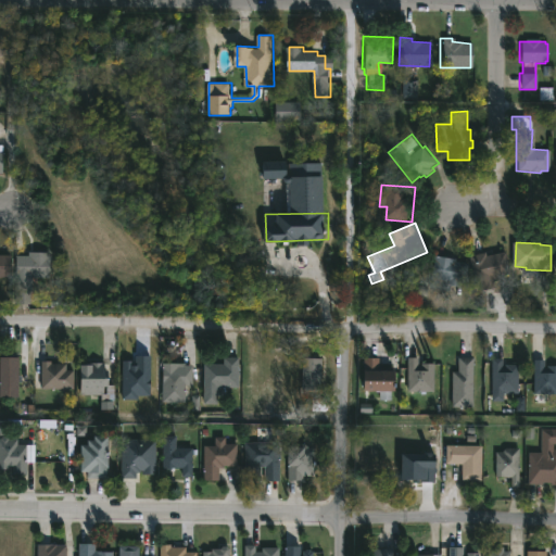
[(54,253),(52,278),(32,277),(30,304),(15,304),(19,255),(32,256),(32,252),(54,253)]
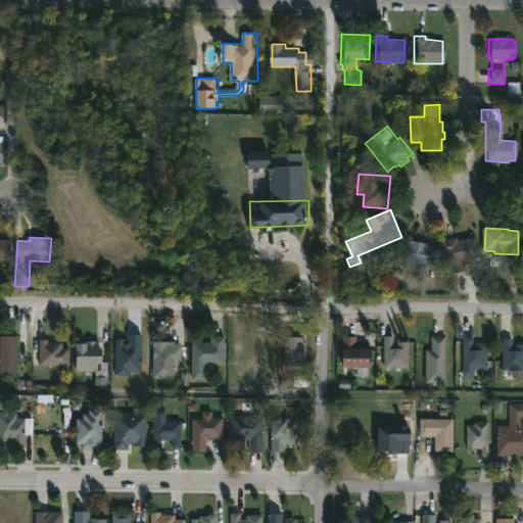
[(479,237),(483,256),(464,260),(465,268),(454,271),(453,265),(449,266),(444,241),(460,237),(461,241),(479,237)]
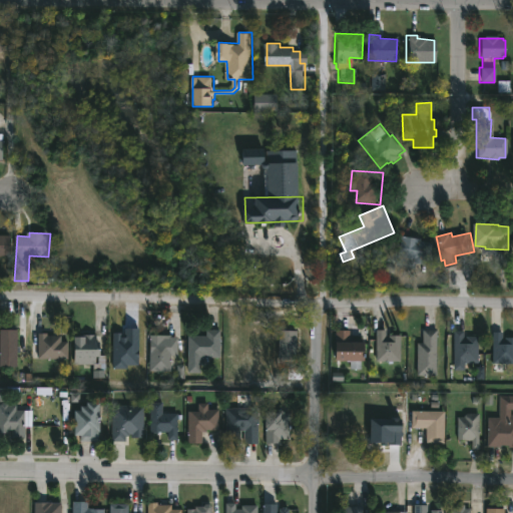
[(436,243),(432,263),(426,262),(426,265),(417,263),(415,269),(398,265),(404,234),(436,243)]
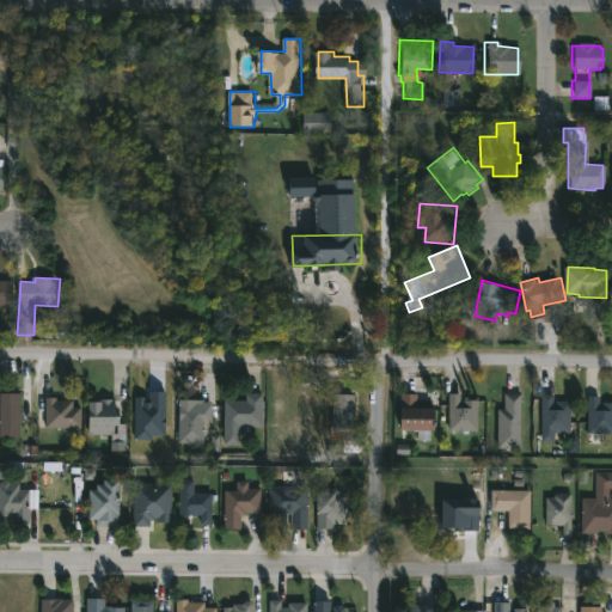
[(0,281),(14,281),(14,306),(0,306),(0,281)]
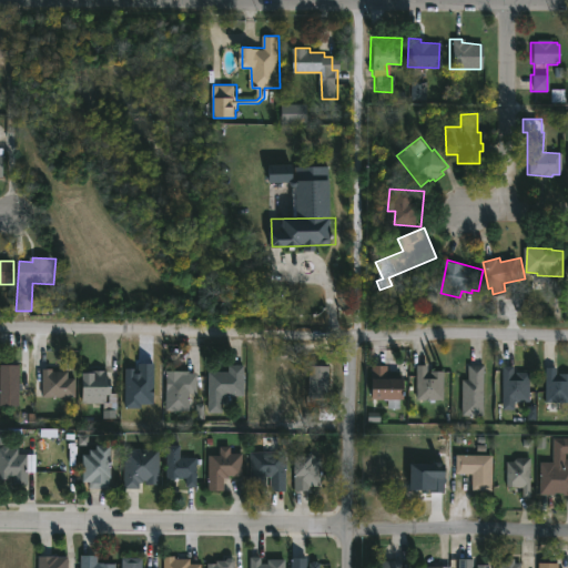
[(0,365),(19,366),(18,406),(0,406),(0,365)]
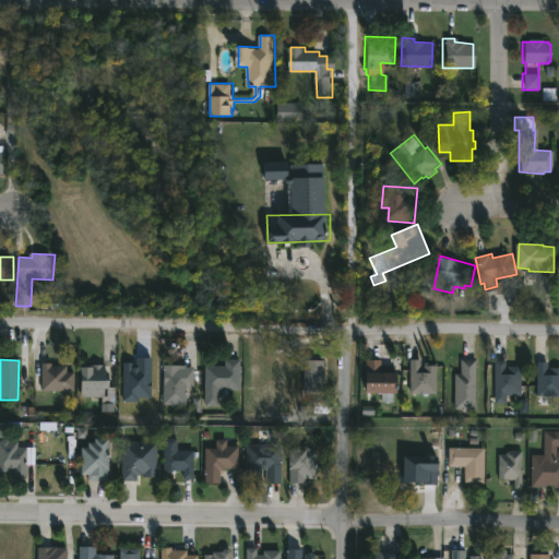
[(239,360),(239,390),(217,390),(217,406),(204,406),(204,366),(224,367),(224,359),(239,360)]
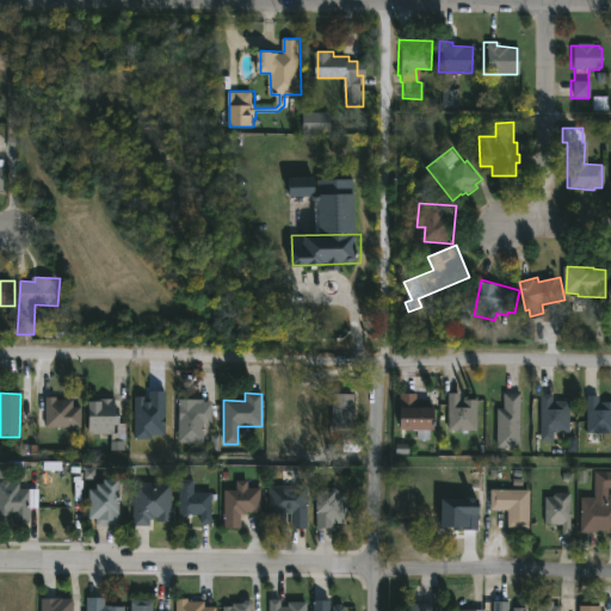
[(355,394),(352,429),(331,427),(332,394),(355,394)]
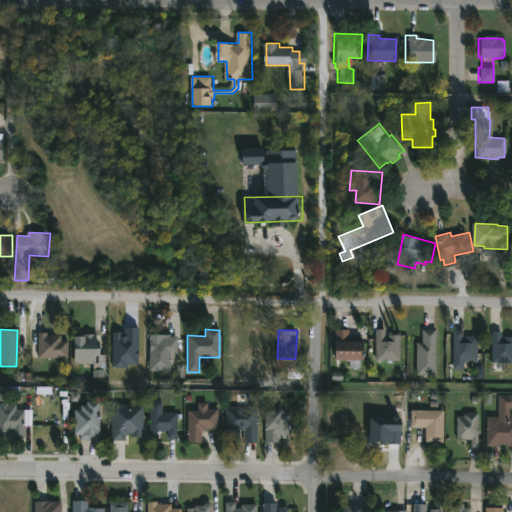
[(349,330),(349,338),(362,338),(360,369),(349,369),(349,361),(334,361),(335,330),(349,330)]
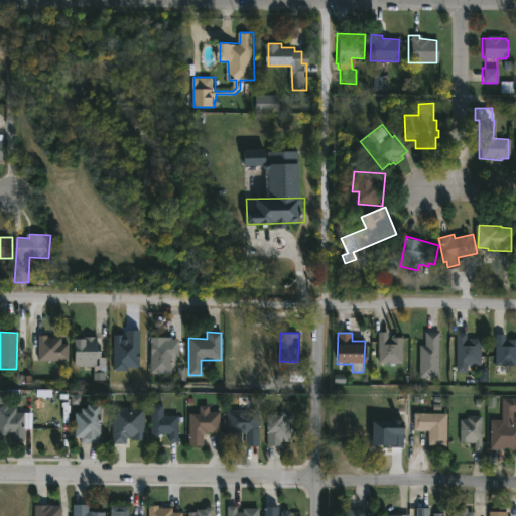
[(388,333),(387,340),(391,340),(391,338),(402,338),(402,348),(399,348),(399,364),(378,364),(378,333),(388,333)]
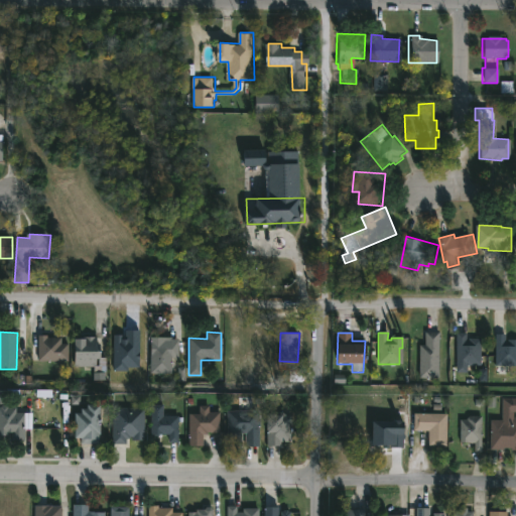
[(439,377),(419,377),(419,345),(425,345),(425,333),(439,333),(439,377)]
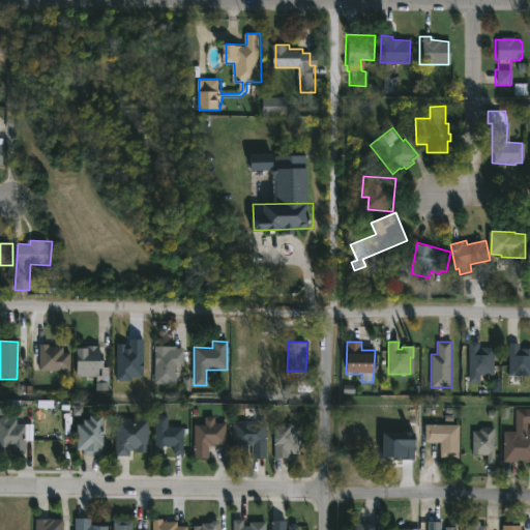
[(479,343),(478,351),(481,351),(481,348),(494,348),(494,374),(480,374),(479,381),(468,381),(468,342),(479,343)]
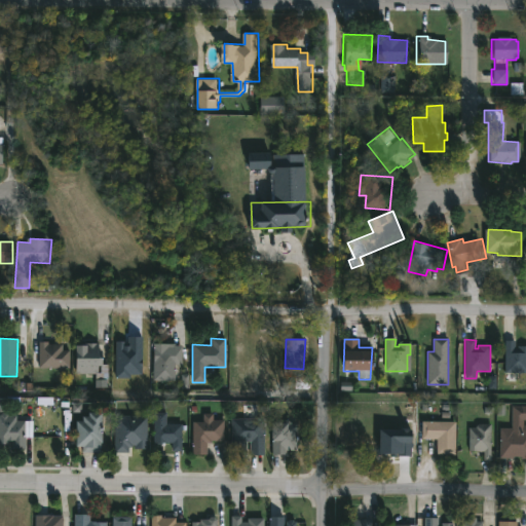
[(515,341),(515,348),(518,348),(518,346),(525,346),(525,372),(504,372),(504,341),(515,341)]
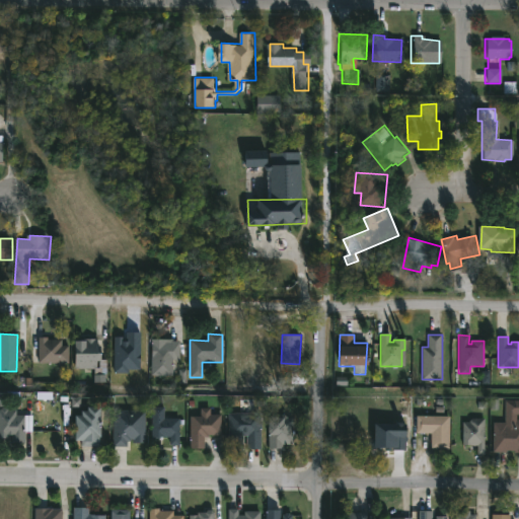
[(68,346),(68,364),(38,363),(38,338),(48,338),(48,340),(62,340),(62,346),(68,346)]
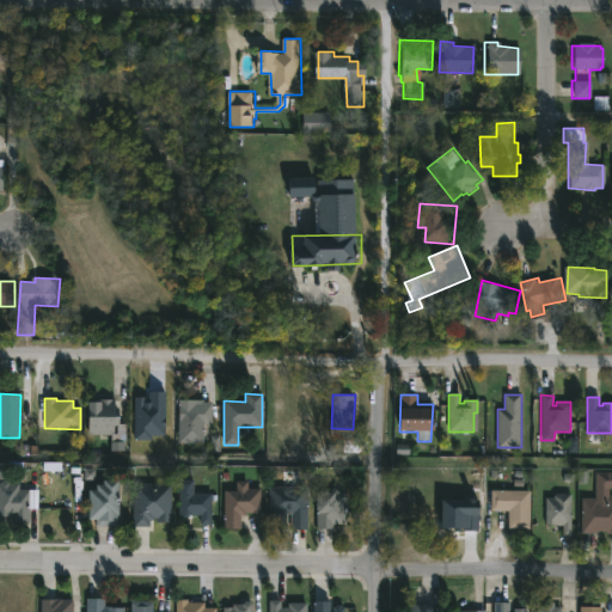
[(111,399),(111,409),(117,409),(116,424),(126,424),(124,450),(110,450),(111,434),(85,433),(86,403),(99,403),(99,399),(111,399)]
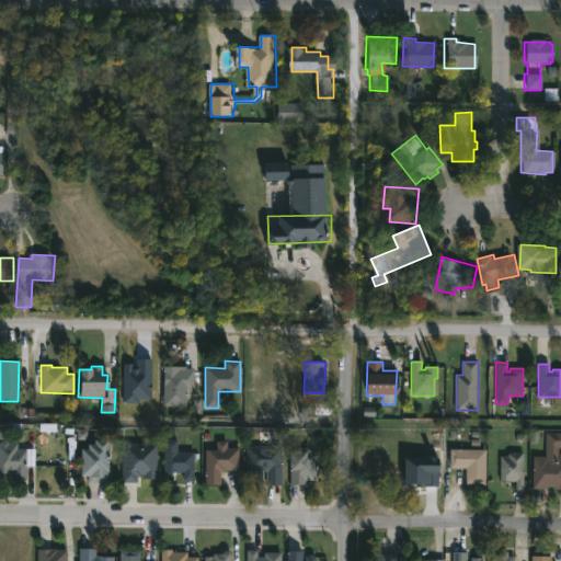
[(193,370),(193,390),(162,389),(163,367),(185,367),(185,369),(193,369),(193,370)]
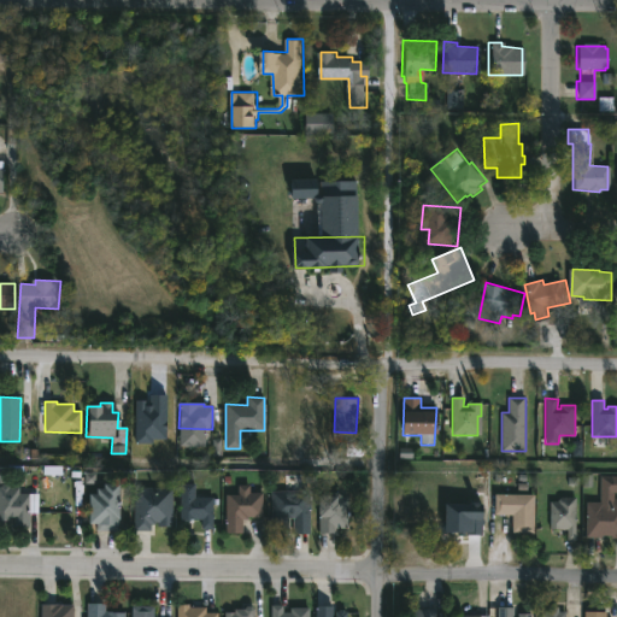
[(616,475),(616,492),(615,492),(615,498),(616,498),(616,538),(612,538),(612,535),(586,536),(586,500),(600,501),(600,475),(616,475)]
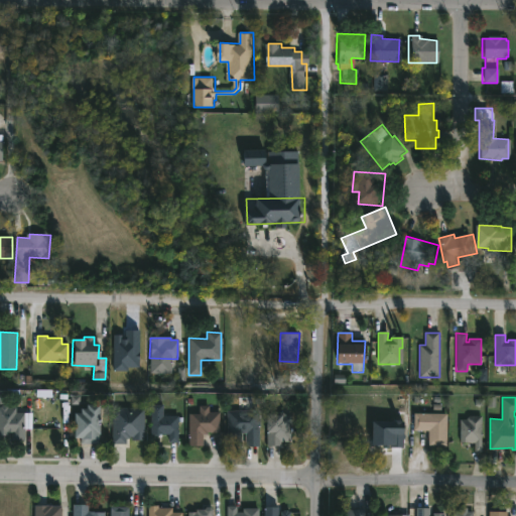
[(162,404),(162,416),(182,417),(182,421),(177,421),(177,441),(168,441),(168,433),(150,434),(150,404),(162,404)]
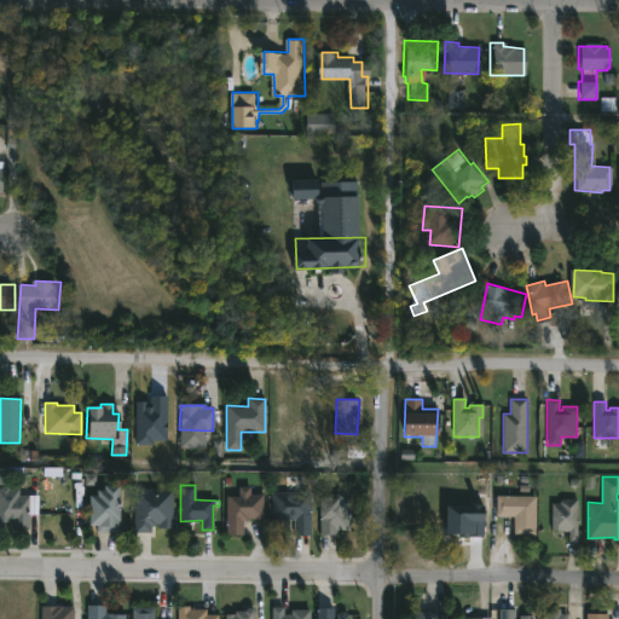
[(0,487),(7,486),(10,489),(19,489),(19,495),(38,496),(38,514),(29,513),(28,527),(13,527),(13,518),(9,518),(9,521),(0,521),(0,487)]
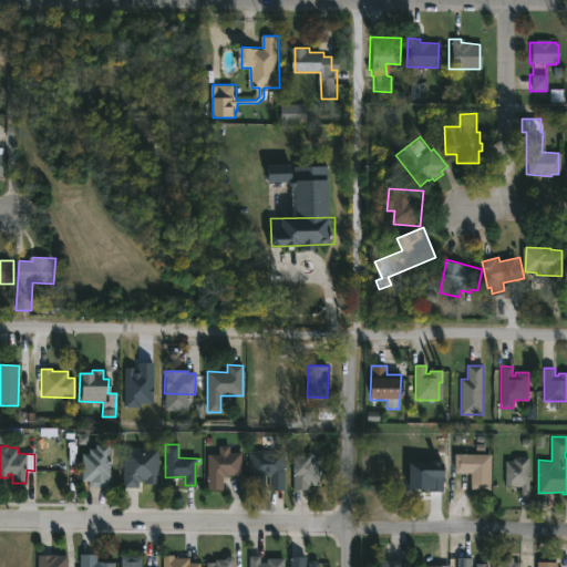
[(109,446),(107,482),(105,482),(105,487),(88,487),(88,480),(80,480),(80,455),(86,455),(86,451),(93,451),(93,446),(109,446)]
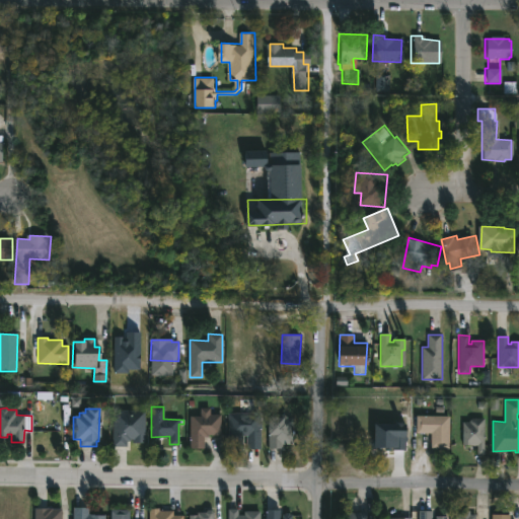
[(210,409),(210,415),(220,415),(220,436),(208,435),(208,438),(204,438),(204,449),(190,449),(190,417),(200,417),(200,409),(210,409)]
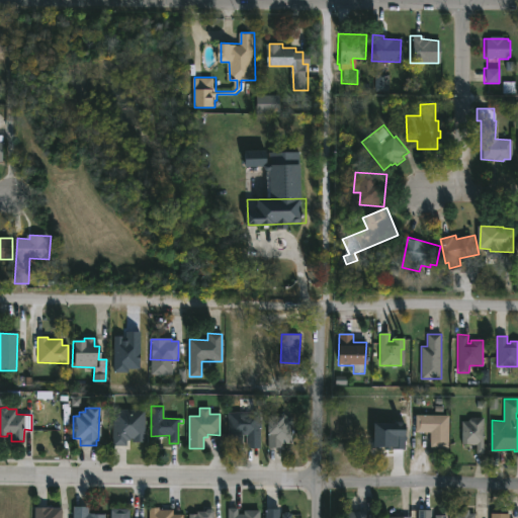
[(292,412),(292,444),(282,444),(282,448),(268,448),(266,418),(281,418),(281,412),(292,412)]
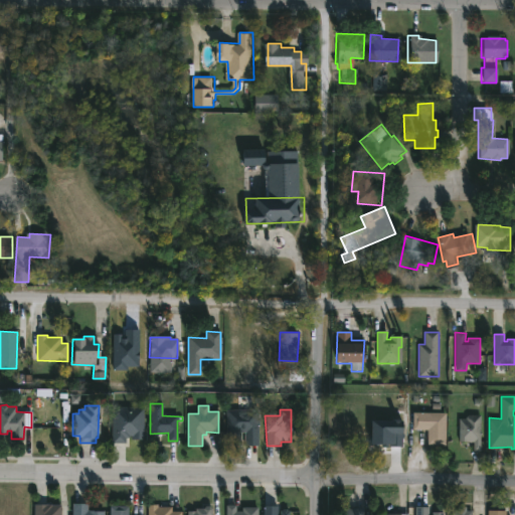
[(259,410),(259,445),(245,445),(245,432),(226,432),(226,410),(259,410)]
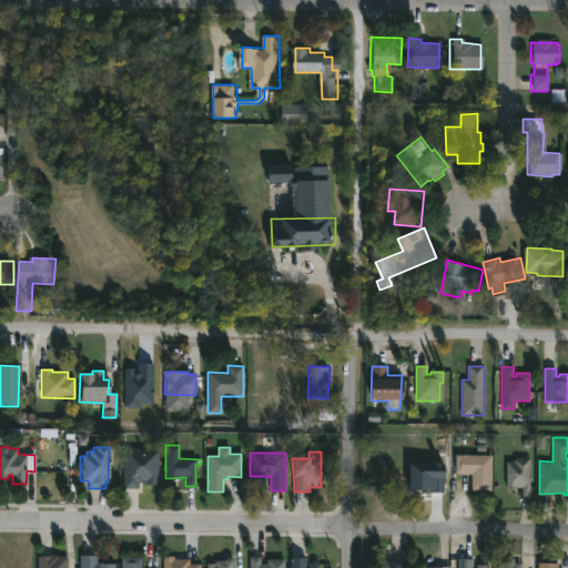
[(493,454),(492,490),(472,489),(472,473),(455,472),(455,454),(493,454)]
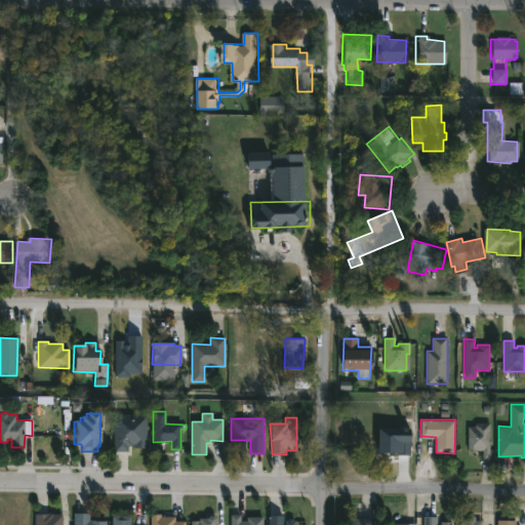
[(490,421),(490,458),(483,458),(483,449),(468,449),(469,426),(475,426),(479,421),(490,421)]
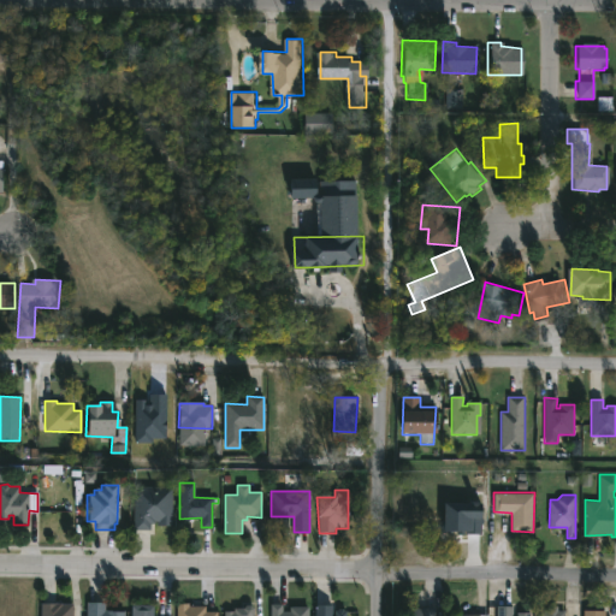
[(124,611),(124,615),(86,615),(87,602),(105,602),(105,611),(124,611)]
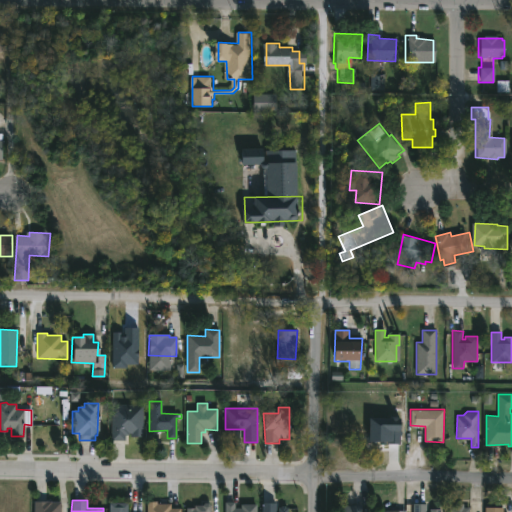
[(60,501),(59,511),(33,511),(34,501),(60,501)]
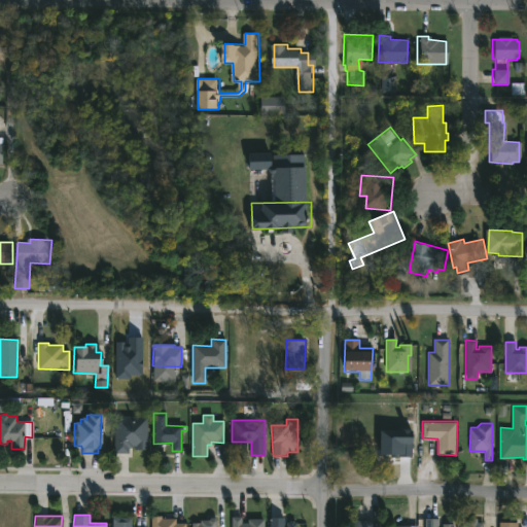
[(162,516),(162,518),(176,518),(176,523),(186,523),(186,526),(150,526),(150,516),(162,516)]
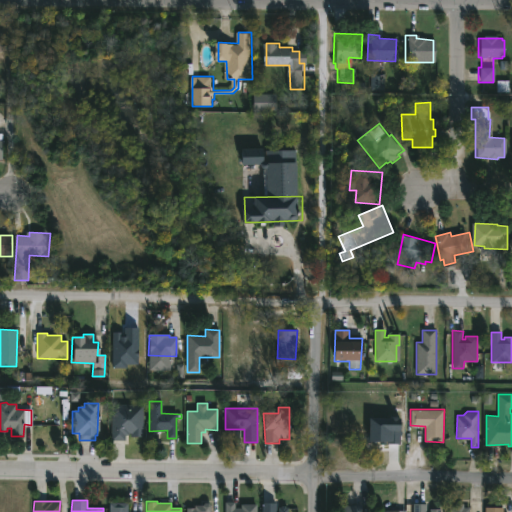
[(235,504),(235,507),(241,507),(241,504),(255,504),(255,511),(225,511),(225,501),(235,501),(235,504)]
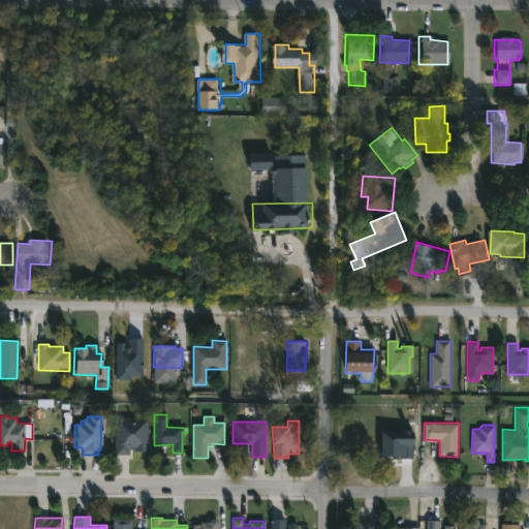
[(130,519),(130,528),(112,528),(112,519),(130,519)]
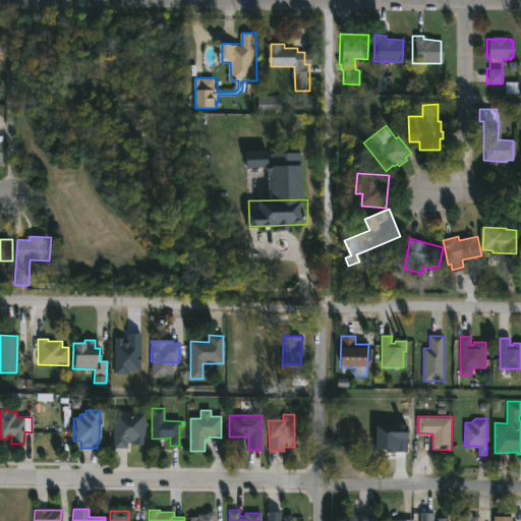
[(214,513),(214,520),(190,520),(190,516),(197,516),(197,514),(206,514),(207,511),(212,511),(214,513)]
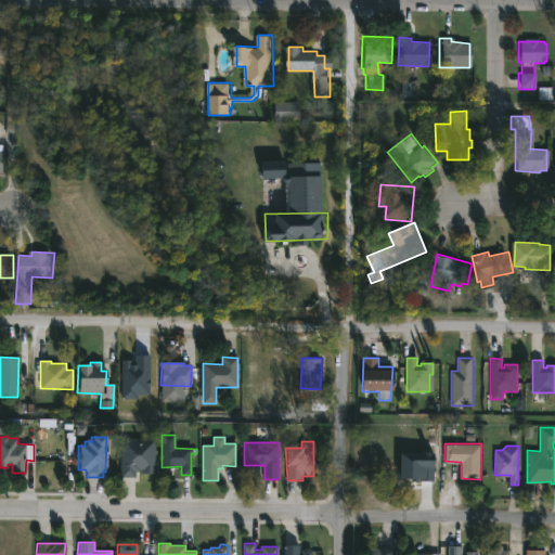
[(462,545),(462,554),(466,554),(466,552),(478,552),(478,554),(447,554),(447,545),(462,545)]
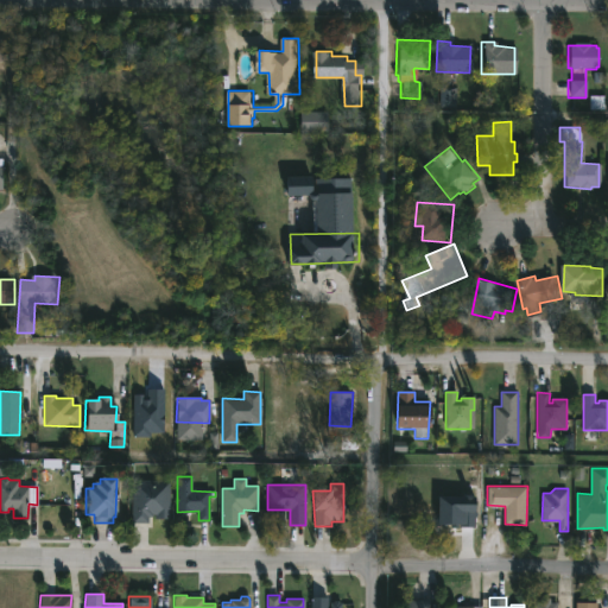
[(550,597),(550,602),(559,602),(559,607),(533,607),(533,602),(540,602),(539,597),(550,597)]
